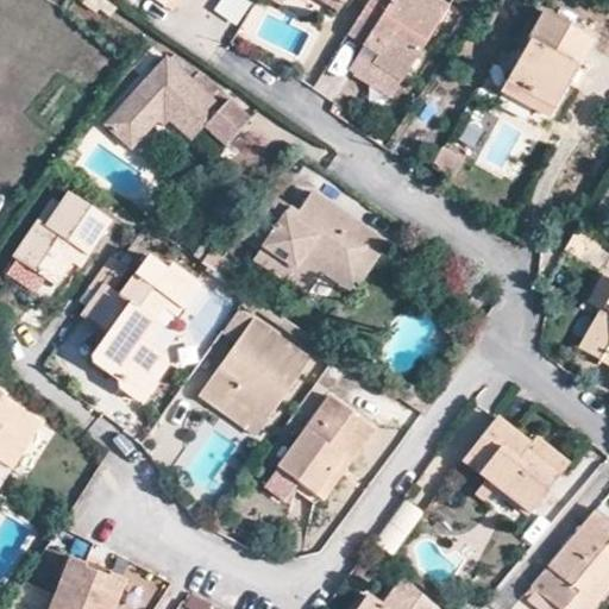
[(236,26),(253,0),(220,0),(213,11),(236,26)]
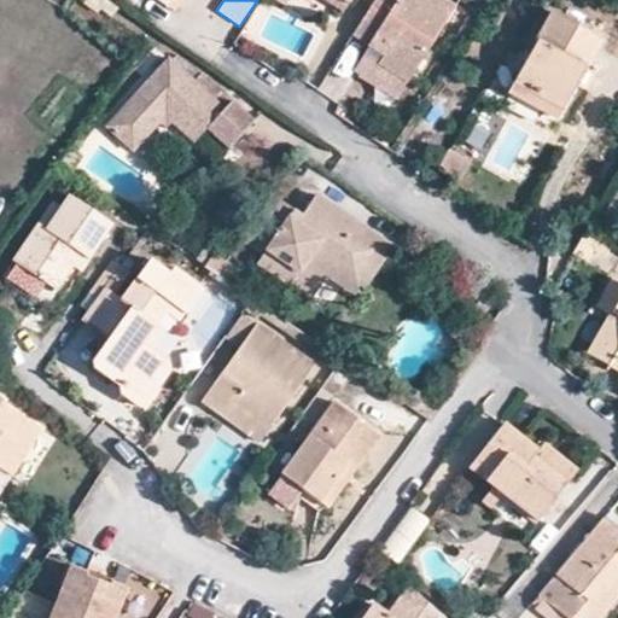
[(321,0),(344,13),(349,4),(343,0),(321,0)]
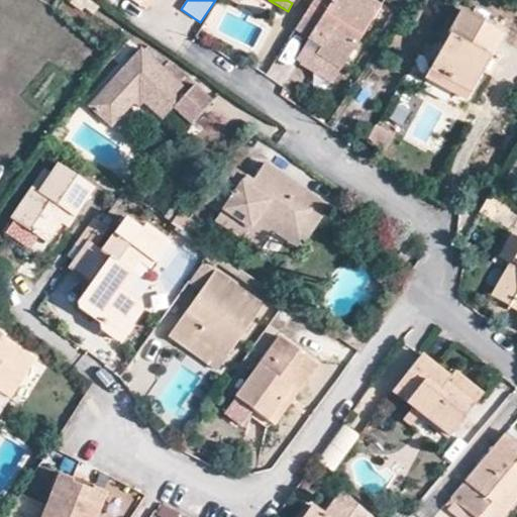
[(315,29),(326,36),(322,46),(318,53),(343,68),(382,6),(371,0),(330,0),(330,1),(329,0),(312,0),(311,3),(295,27),(310,37),(315,29)]
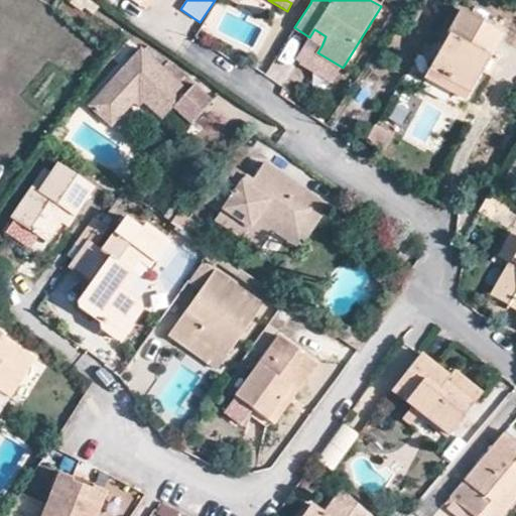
[(467,92),(468,92),(479,72),(487,57),(501,33),(460,11),(427,70),(439,77),(467,92)]
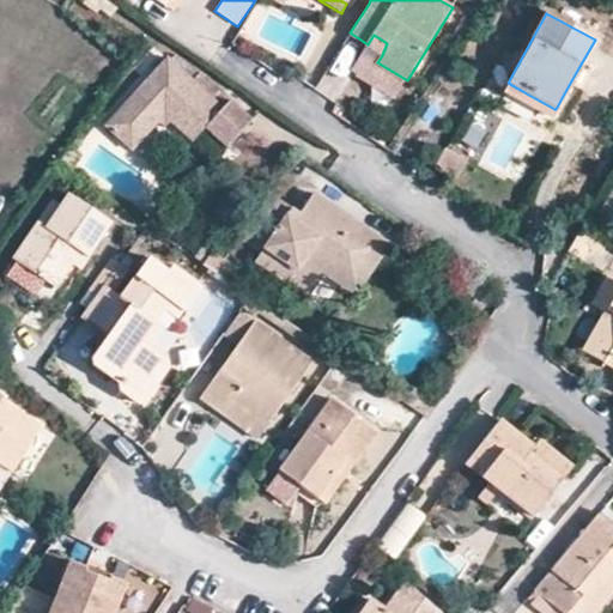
[(396,98),(407,80),(377,62),(382,53),(387,43),(374,35),(368,44),(351,68),(396,98)]
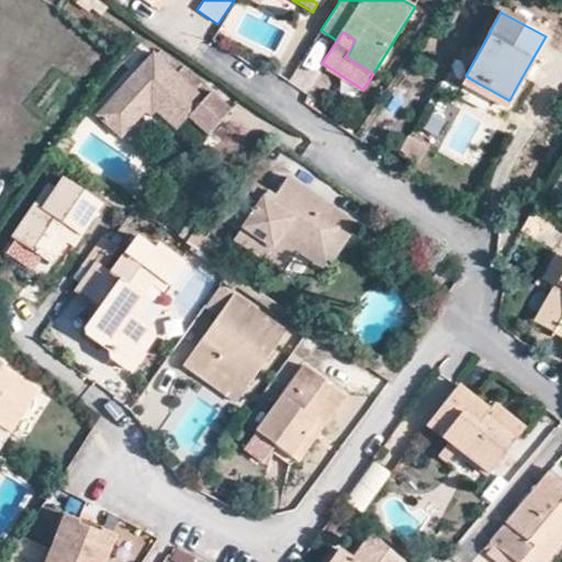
[(152,104),(158,111),(177,127),(188,114),(203,97),(152,51),(96,113),(122,136),(146,110),(152,105),(152,104)]
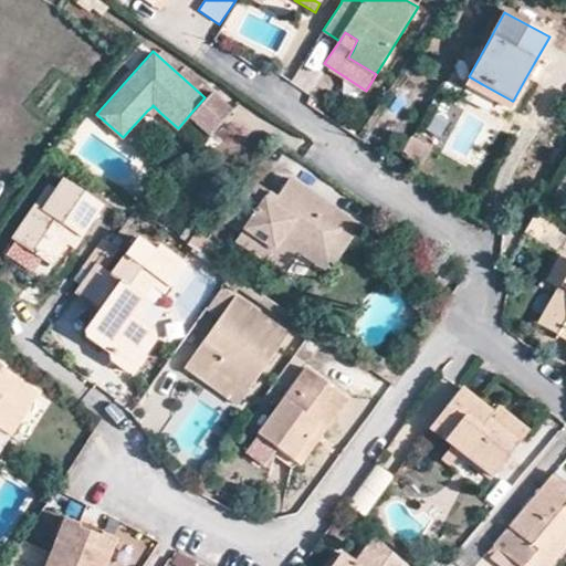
[(542,67),(534,63),(525,79),(533,83),(542,67)]
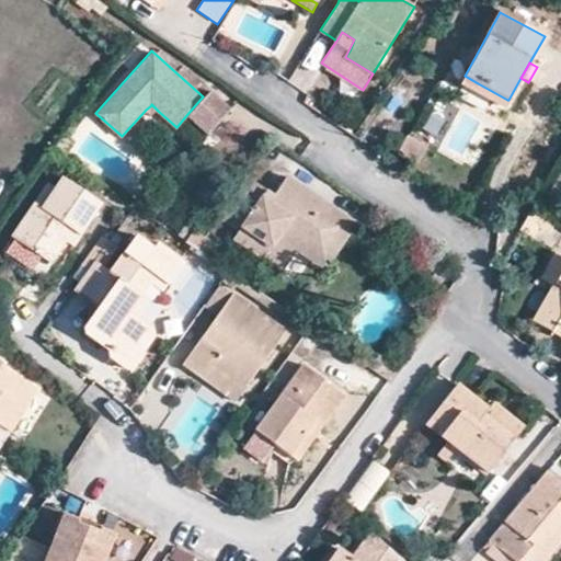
[(260,70),(272,79),(276,71),(264,64),(260,70)]
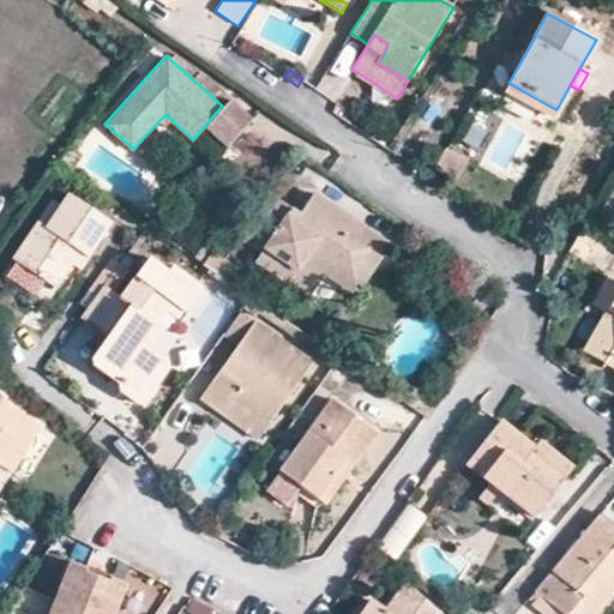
[(523,91),(509,83),(504,91),(518,100),(523,91)]
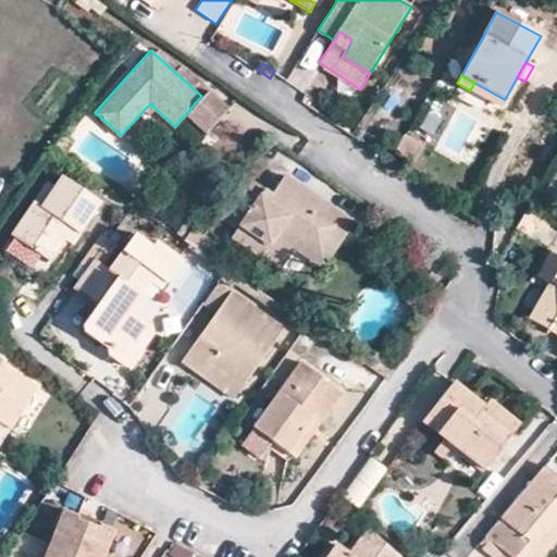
[(504,99),(474,83),(470,90),(500,107),(504,99)]
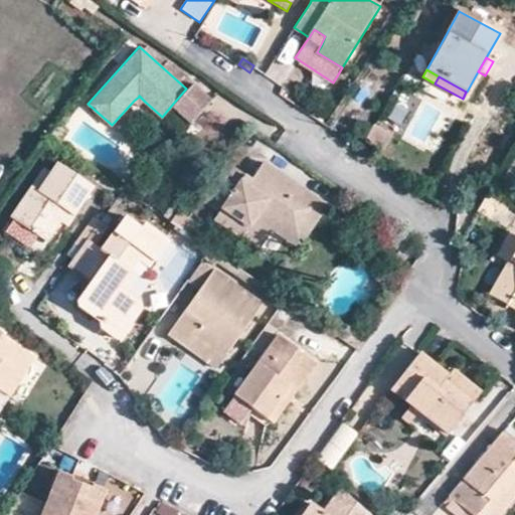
[(186,89),(172,105),(191,122),(211,99),(192,81),(186,89)]
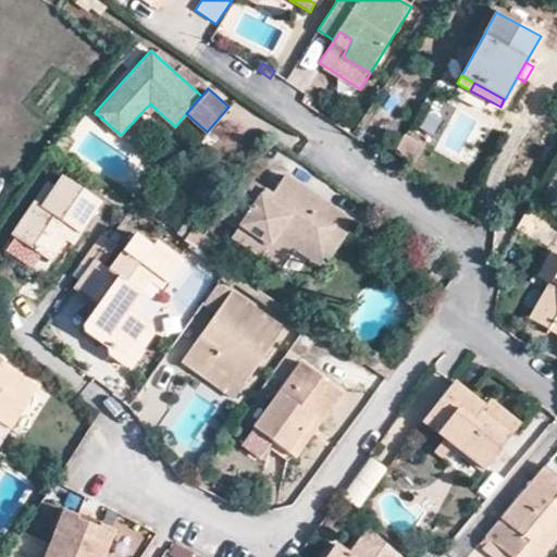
[(150,114),(157,110),(150,103),(150,104),(145,109),(150,114)]
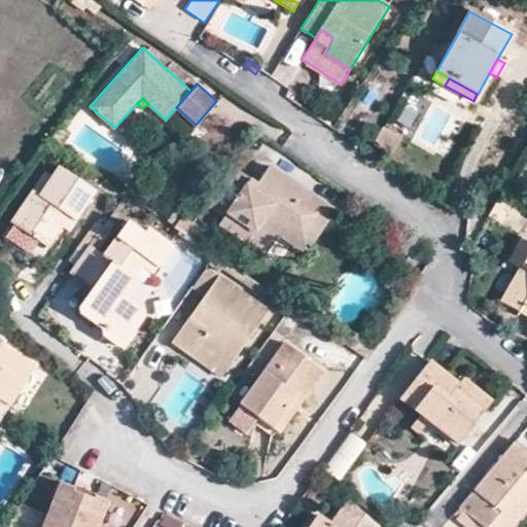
[(176,107),(166,119),(185,136),(196,125),(176,107)]
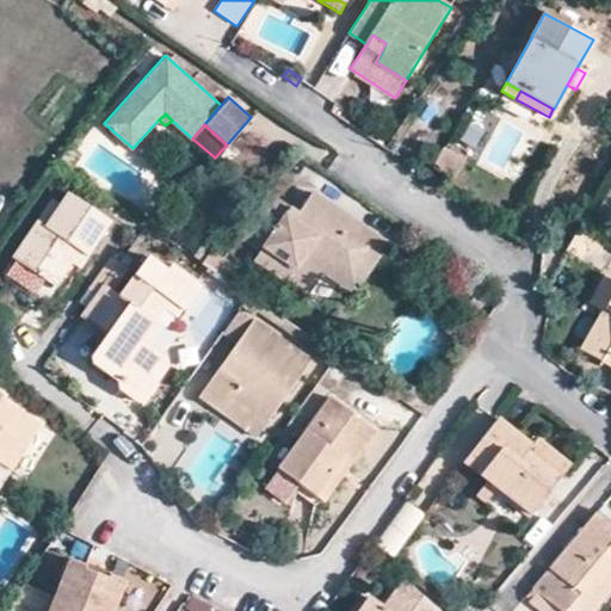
[(67,144),(55,161),(67,168),(79,153),(67,144)]
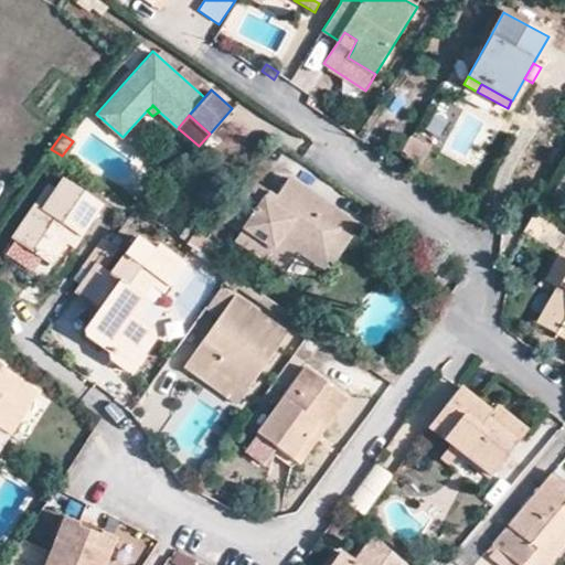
[(400,152),(419,163),(428,146),(409,135),(400,152)]
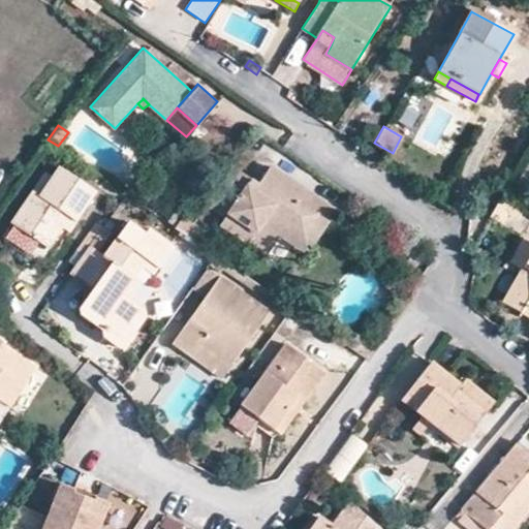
[(313,226),(321,232),(336,212),(313,195),(310,199),(308,200),(296,204),(296,203),(292,181),(292,179),(271,164),(258,183),(232,166),(208,203),(226,215),(220,223),(266,256),(280,237),(285,240),(285,239),(291,229),(312,226),(313,226)]
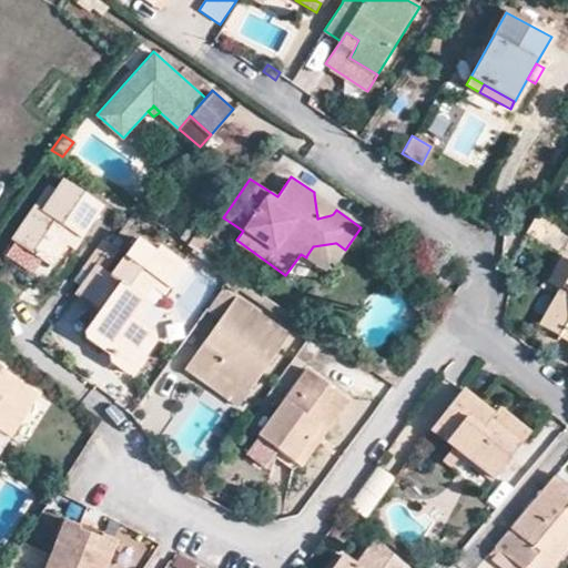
[(44,210),(37,204),(12,241),(52,266),(67,245),(74,234),(82,240),(103,206),(63,181),(58,190),(44,210)]
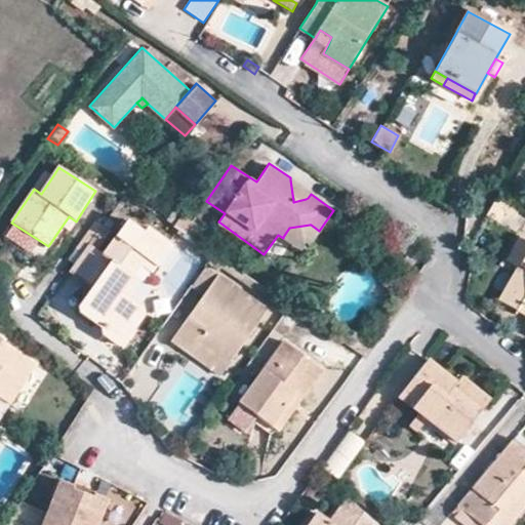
[(45,171),(34,189),(41,194),(53,175),(45,171)]
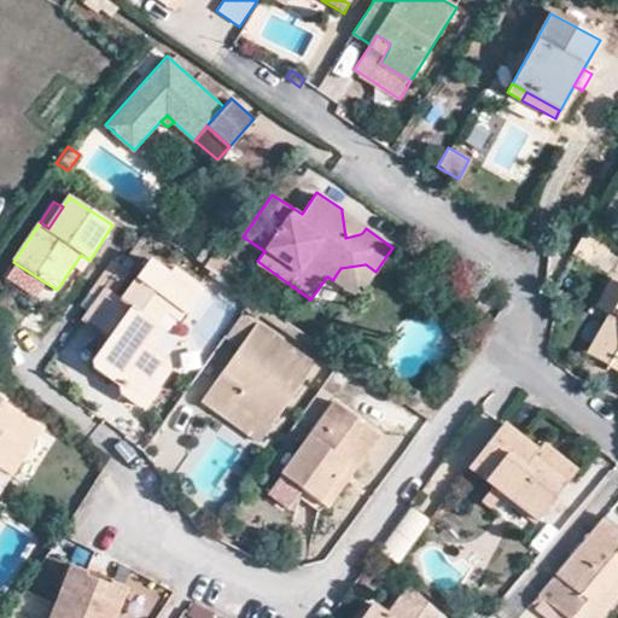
[(357,221),(342,209),(342,211),(345,237),(345,238),(360,234),(362,233),(366,228),(357,221)]
